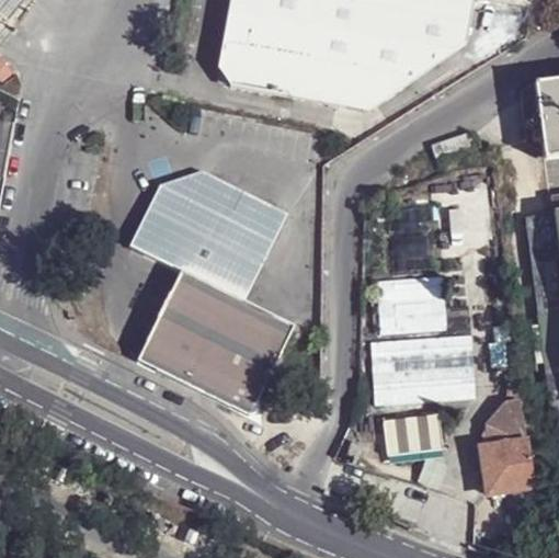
[(0,0),(0,23),(9,31),(25,11),(34,0),(0,0)]
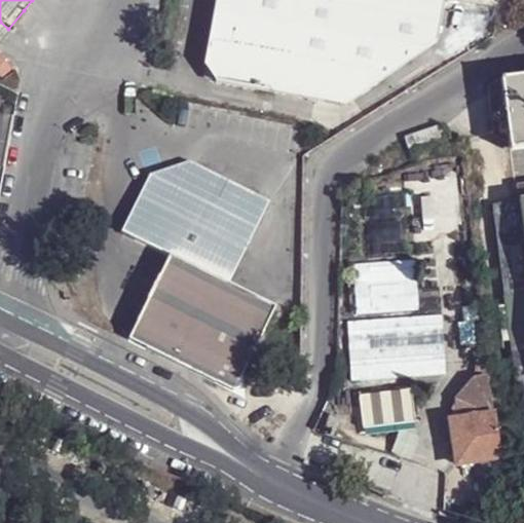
[(216,78),(344,102),(437,36),(443,0),(216,0),(204,61),(216,78)]
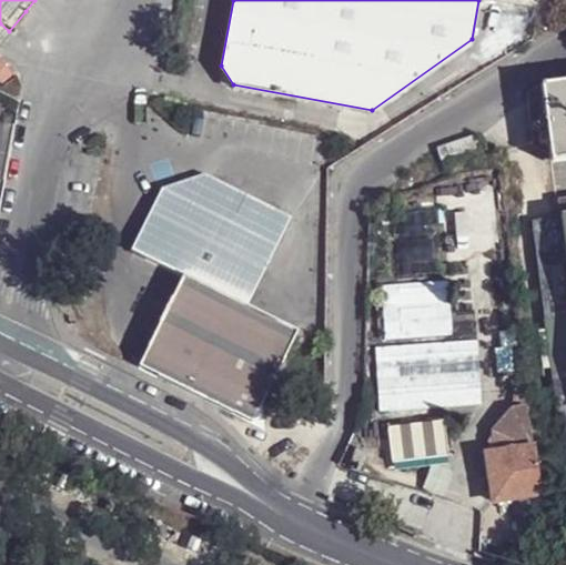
[(13,73),(1,58),(0,59),(0,80),(2,83),(13,73)]
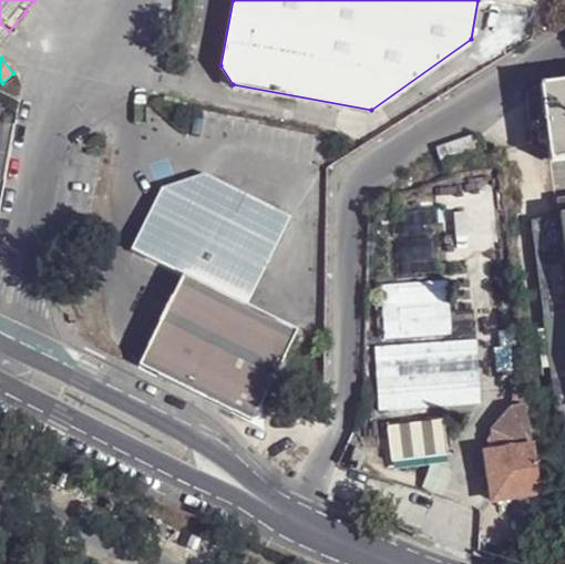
[(564,79),(540,83),(547,157),(564,155),(564,79)]
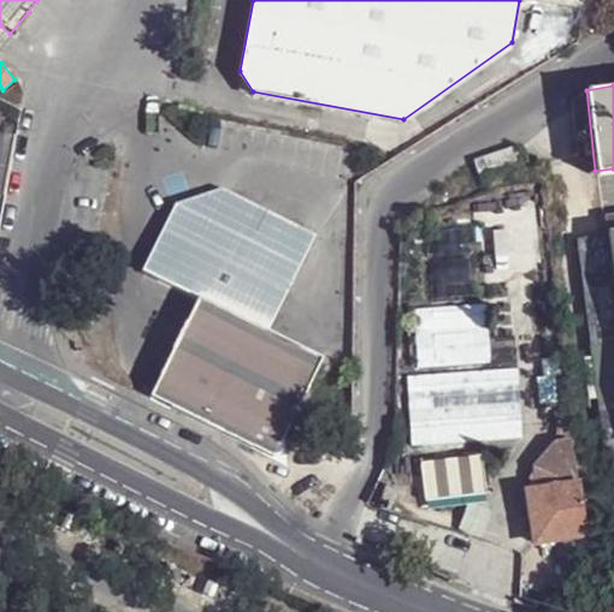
[(477,178),(514,168),(512,154),(473,164),(477,178)]
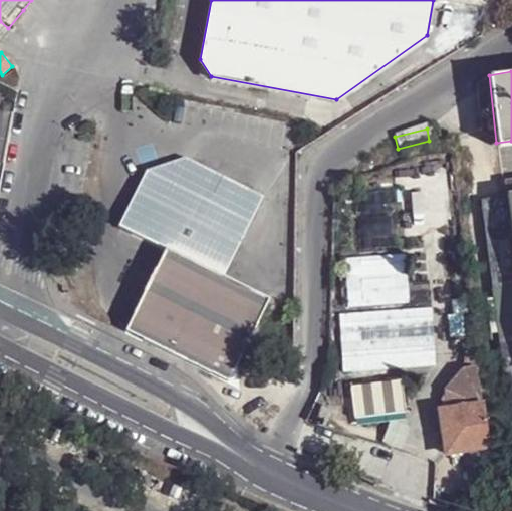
[(166,248),(124,330),(232,382),(273,301),(223,276),(264,195),(183,155),(146,168),(117,224),(166,248)]
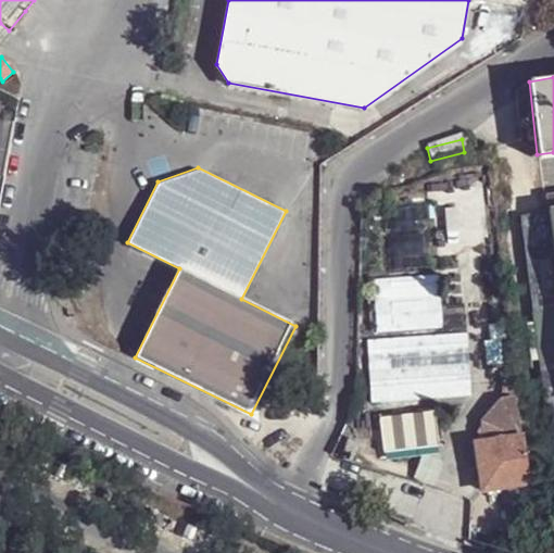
[(553,195),(544,197),(546,213),(520,216),(546,413),(553,412),(553,195)]
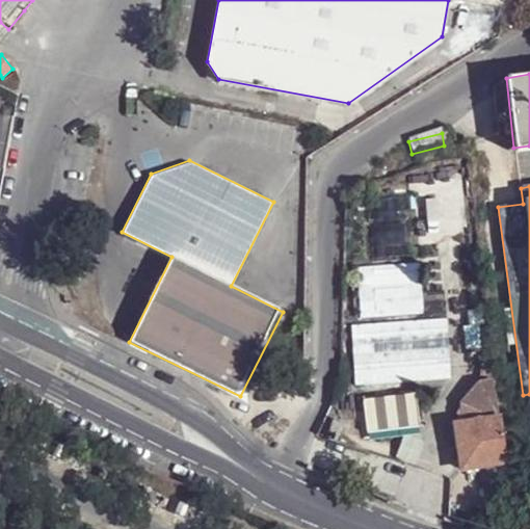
[(417,262),(354,265),(356,317),(419,314),(417,262)]
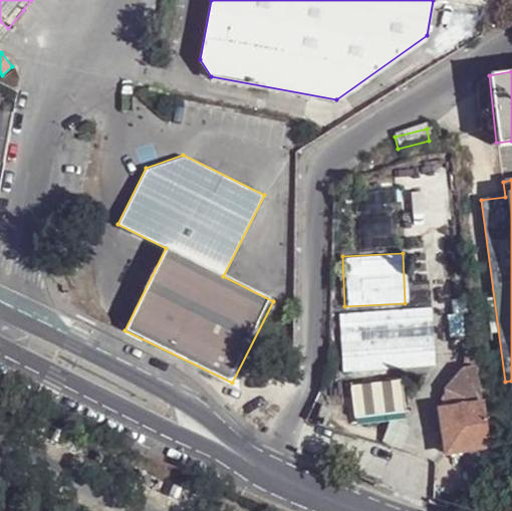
[(338,313),(339,340),(432,334),(431,306),(338,313)]
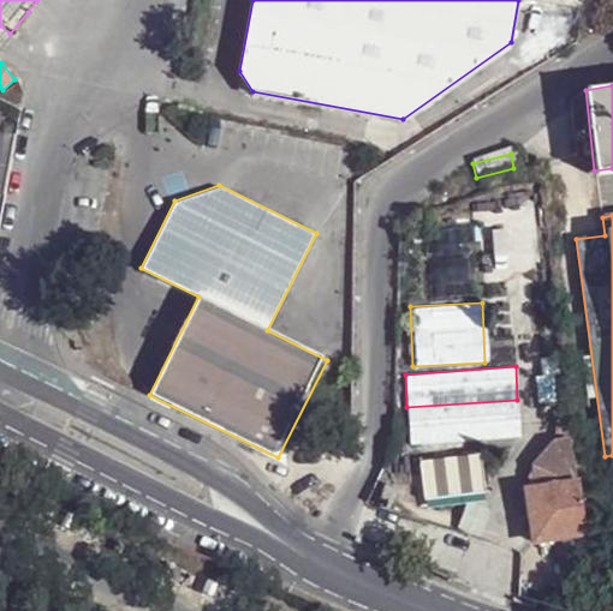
[(410,442),(450,439),(519,436),(517,400),(406,407),(410,442)]
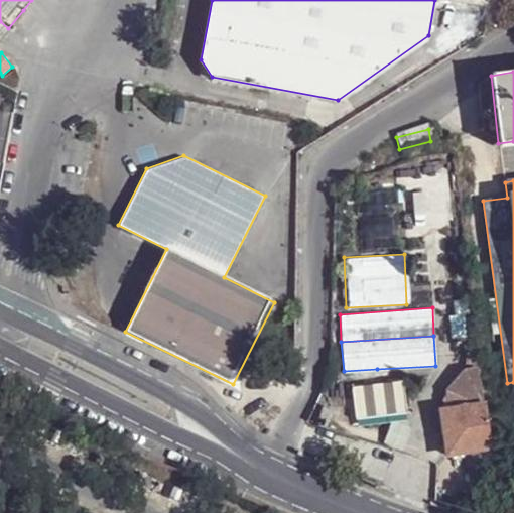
[(400,381),(351,387),(354,422),(404,417),(400,381)]
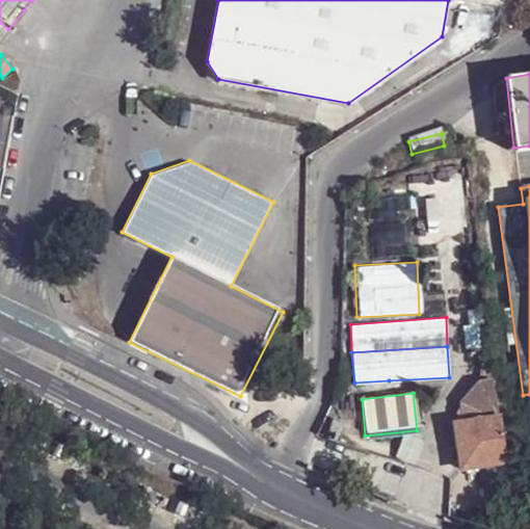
[(450,433),(455,432),(454,426),(481,423),(481,417),(447,422),(450,433)]
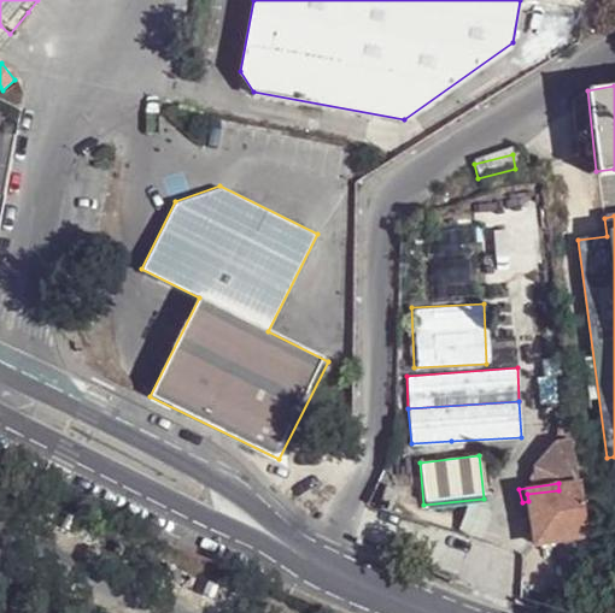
[(585,537),(579,488),(558,490),(527,494),(528,501),(533,543),(585,537)]
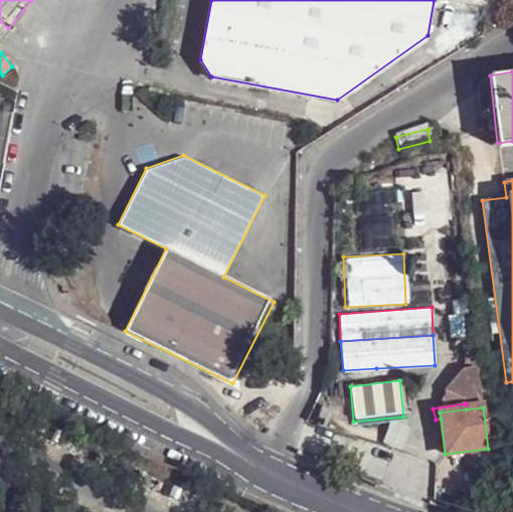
[(436,419),(433,408),(435,435),(442,434),(441,418),(436,419)]
